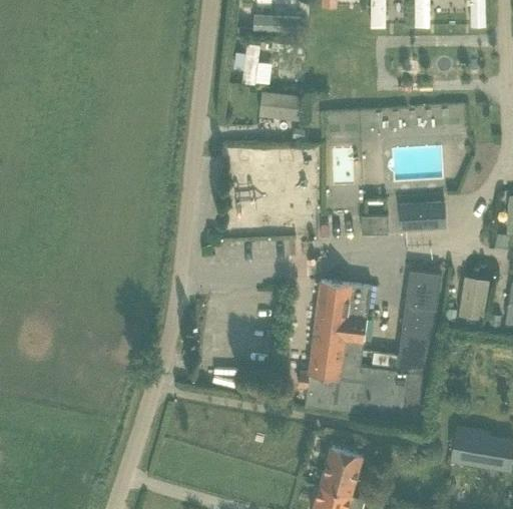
[(370,0),(370,28),(386,28),(386,0),(370,0)]
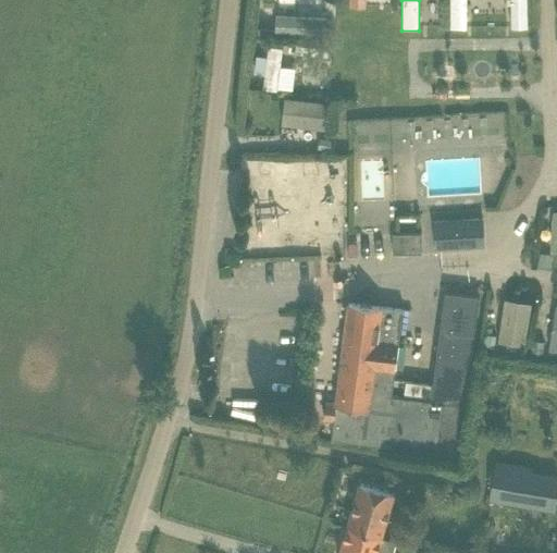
[(449,0),(449,29),(468,29),(468,0),(449,0)]
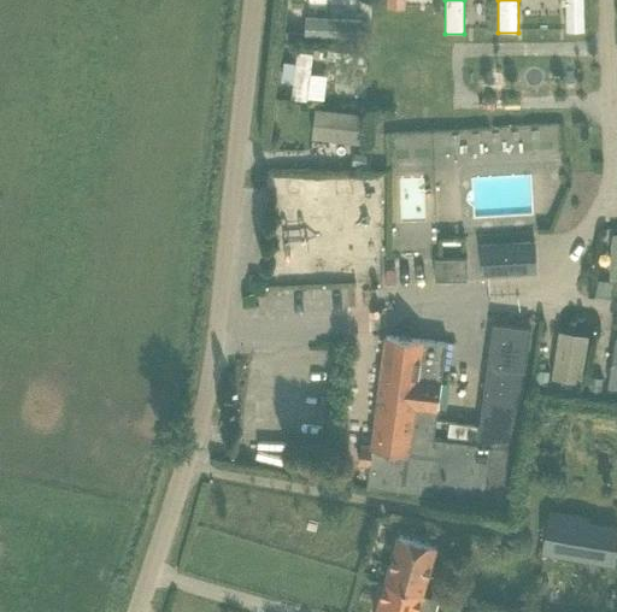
[(585,0),(565,0),(566,33),(587,31),(585,0)]
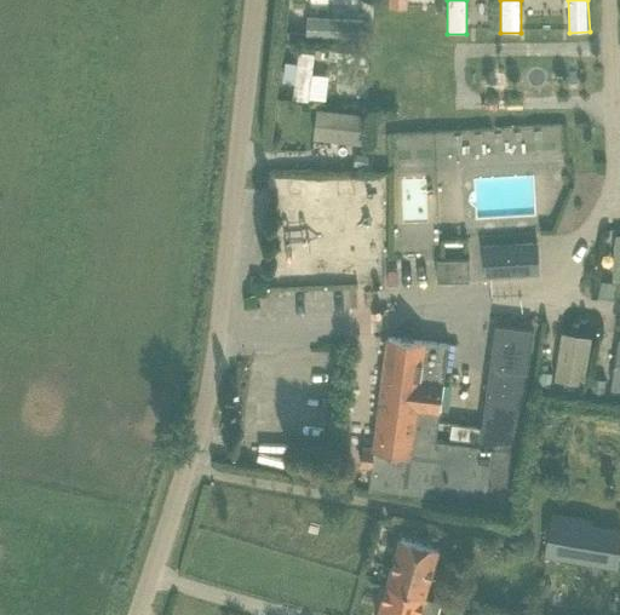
[(298,51),(293,99),(326,103),(329,75),(315,74),(316,53),(298,51)]
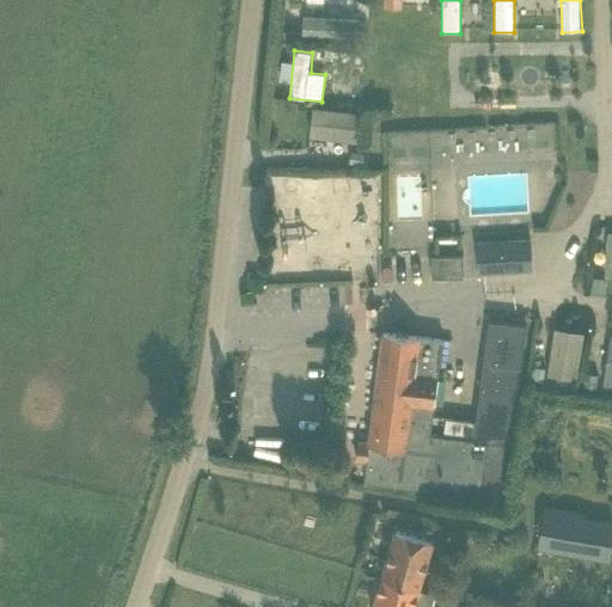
[(310,139),(356,146),(360,117),(313,110),(310,139)]
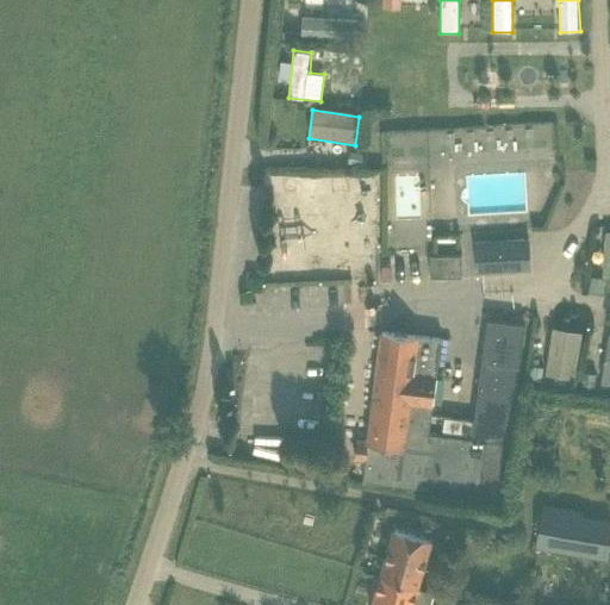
[(528,242),(474,244),(475,278),(530,274),(528,242)]
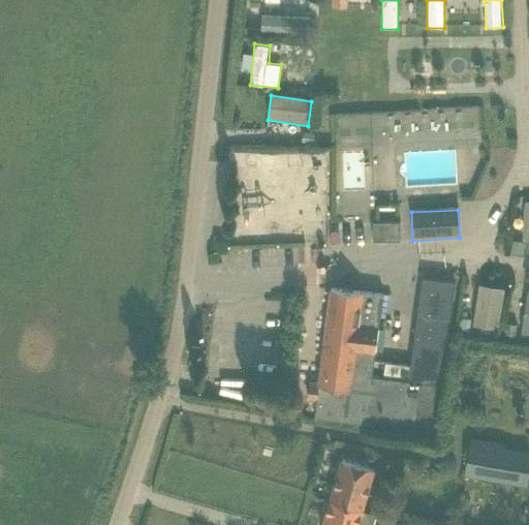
[(400,224),(373,224),(373,243),(400,243),(400,224)]
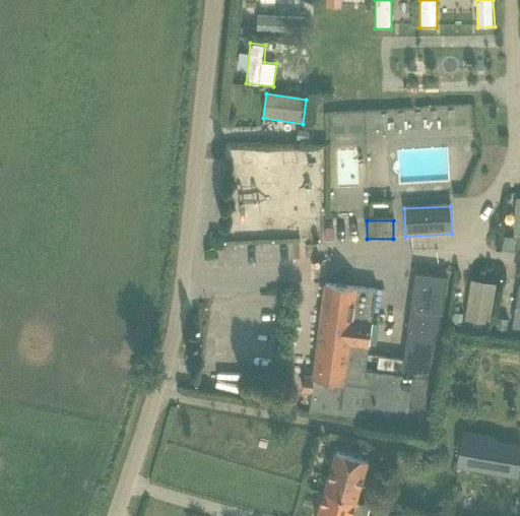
[(402,376),(365,372),(375,292),(325,285),(313,379),(304,378),(302,392),(311,394),(309,411),(424,427),(430,382),(434,382),(447,279),(415,276),(402,376)]
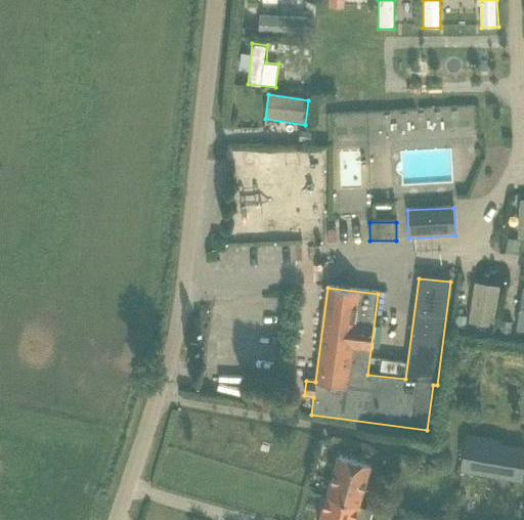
[(493,328),(499,288),(475,284),(468,323),(493,328)]
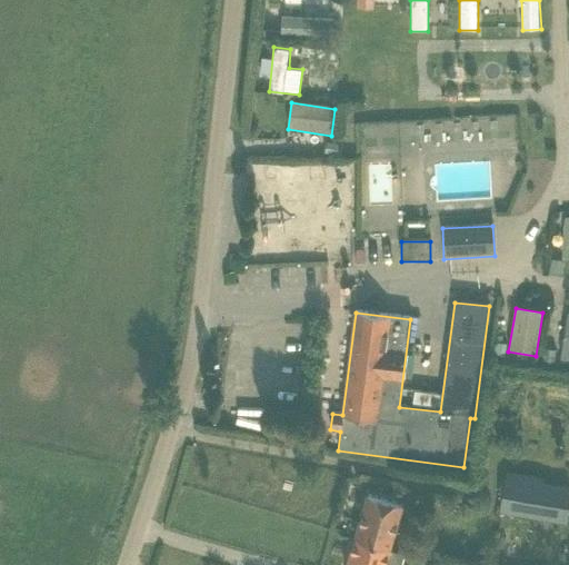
[(568,358),(568,313),(559,357),(568,358)]
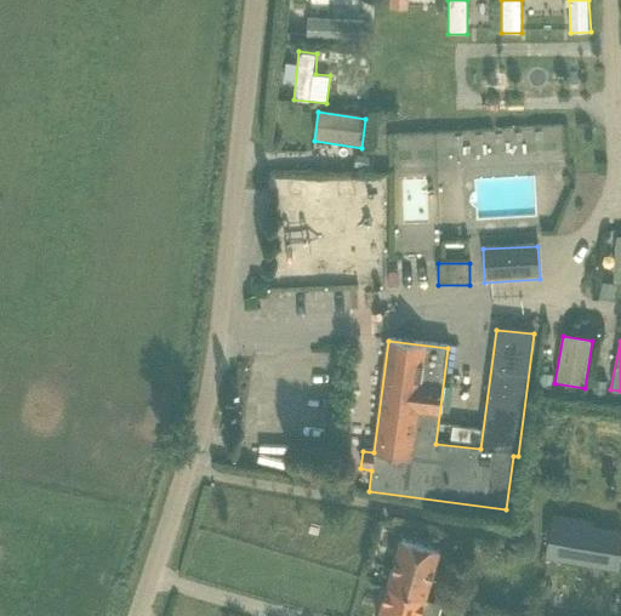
[(564,530),(559,560),(613,570),(619,539),(564,530)]
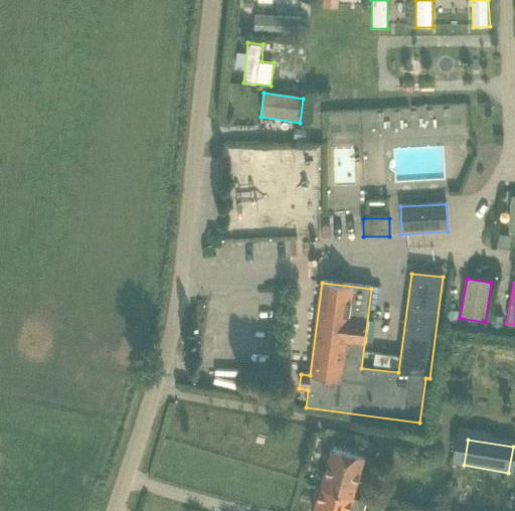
[(352,500),(364,458),(333,449),(321,490),(352,500)]
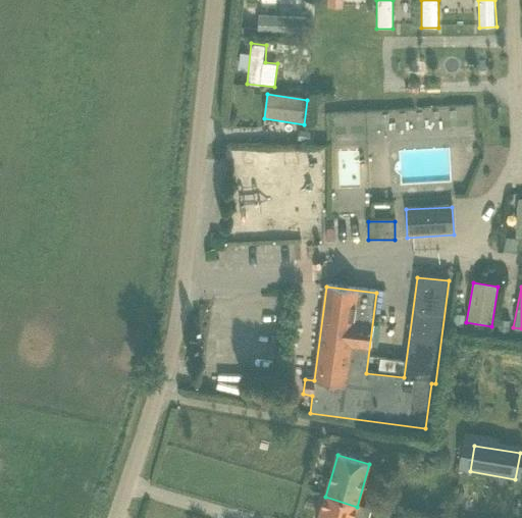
[(368,517),(370,511),(357,507),(325,497),(318,517),(368,517)]
